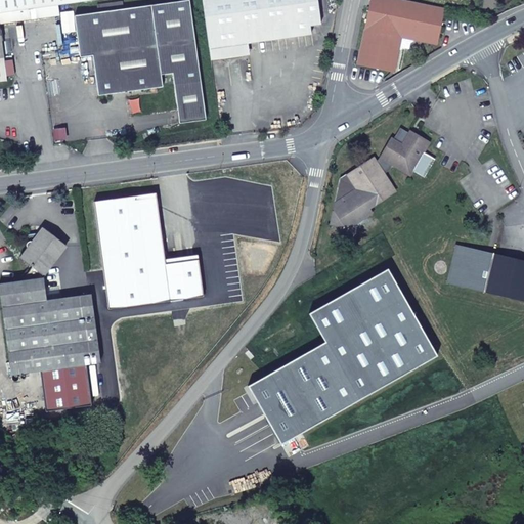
[(0,0),(0,12),(26,9),(58,5),(93,0),(0,0)]
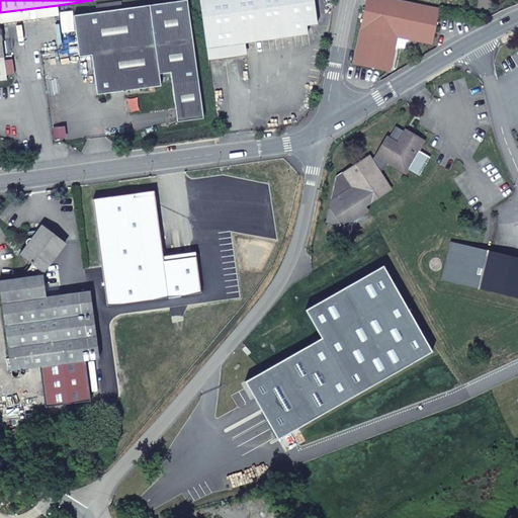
[(97,12),(74,15),(79,57),(92,55),(97,94),(161,86),(159,74),(171,72),(177,121),(203,118),(188,0),(121,9),(120,2),(96,5),(97,12)]
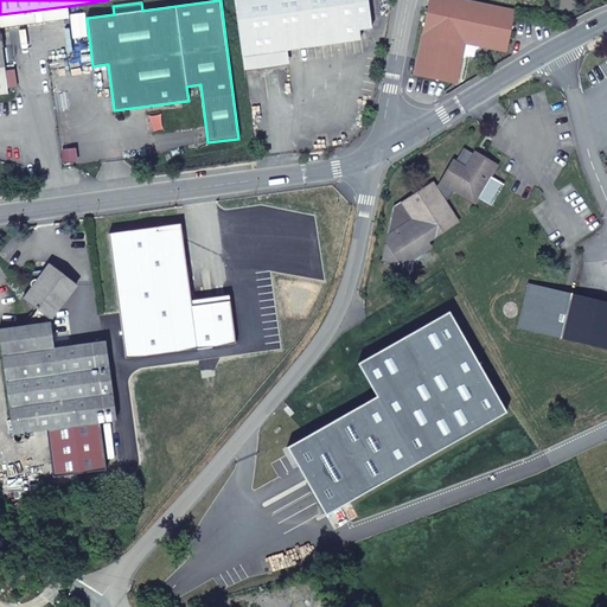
[(234,0),(242,56),(287,50),(359,40),(358,30),(371,29),(368,0),(234,0)]
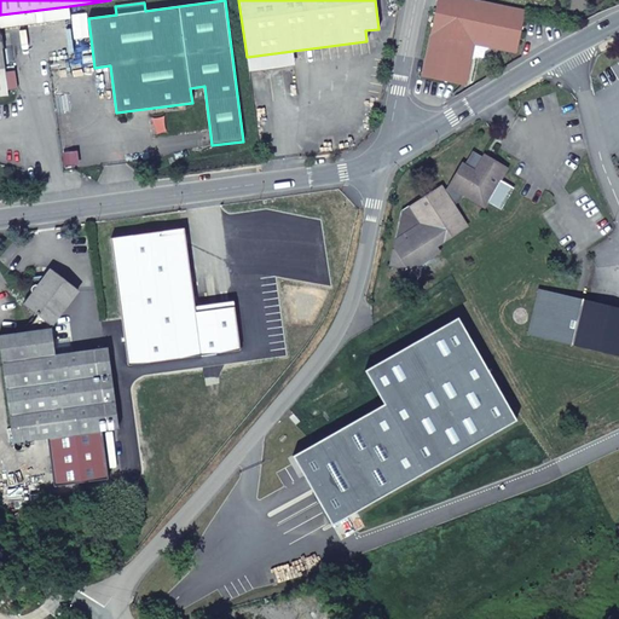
[(516,52),(525,9),(484,0),(439,0),(424,75),(467,84),(472,59),(478,57),(484,57),(485,51),(492,47),(516,52)]
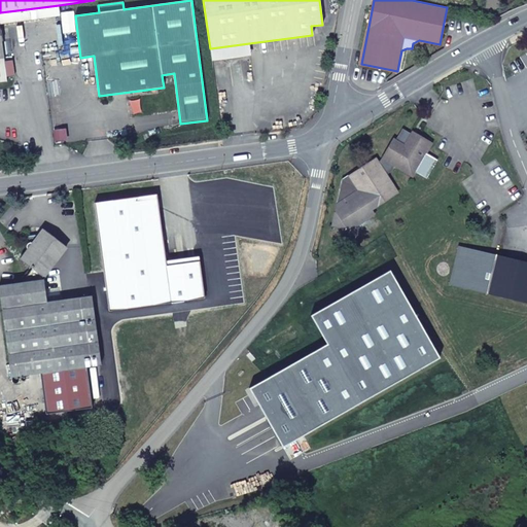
[(59,5),(26,9),(27,20),(60,15),(59,5)]
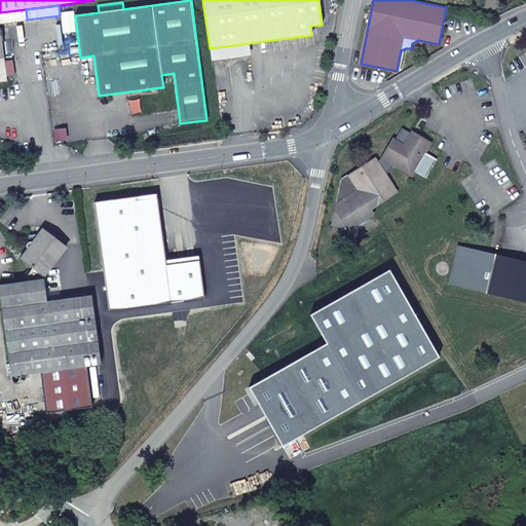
[(0,82),(7,81),(0,29),(0,24),(27,20),(26,9),(0,12),(0,82)]
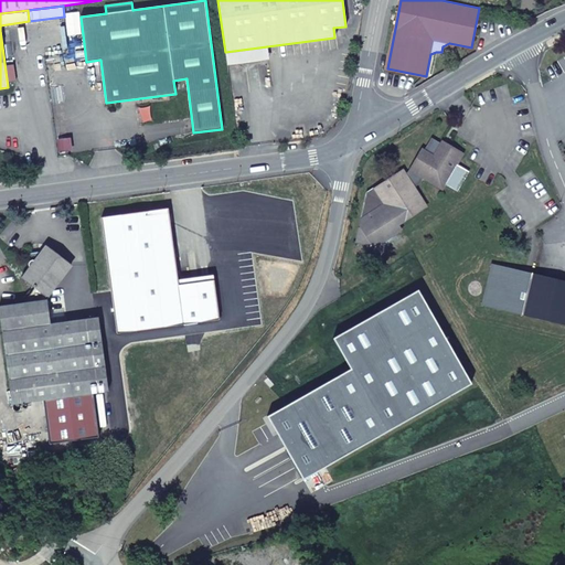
[(267,46),(225,52),(227,64),(268,59),(267,46)]
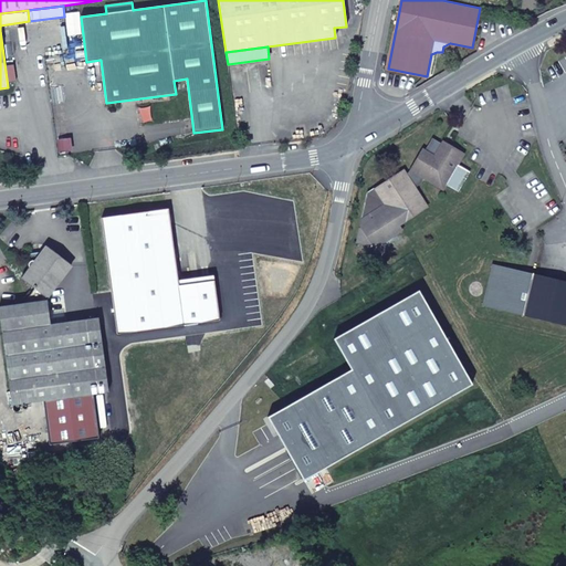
[(446,148),(440,145),(431,140),(425,152),(423,150),(410,175),(407,176),(404,170),(369,194),(357,242),(374,245),(375,239),(385,241),(401,230),(399,226),(427,207),(415,187),(420,184),(423,177),(443,188),(447,182),(458,188),(468,170),(457,164),(463,154),(448,145),(446,148)]
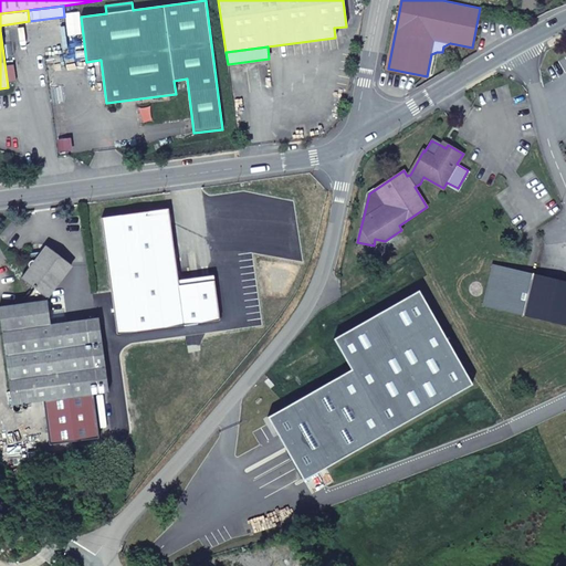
[(101,218),(116,334),(219,321),(213,281),(178,285),(168,209),(101,218)]
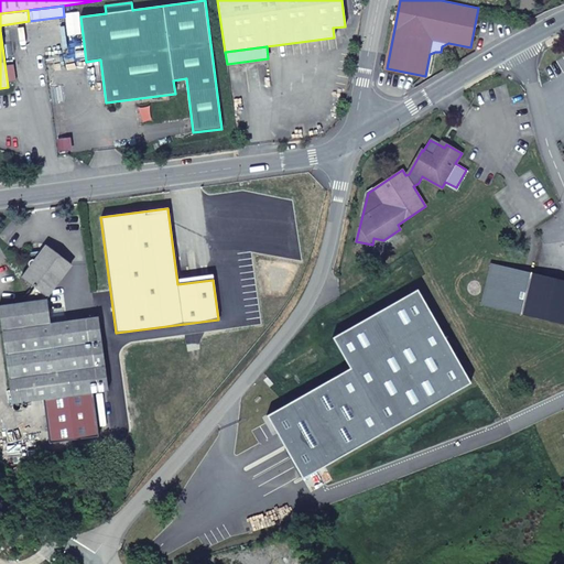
[(108,391),(98,316),(51,323),(47,296),(71,264),(46,246),(41,255),(32,256),(32,260),(29,264),(30,268),(22,278),(35,288),(28,300),(28,303),(0,306),(0,317),(12,403),(29,401),(43,400),(49,443),(98,437),(93,393),(108,391)]
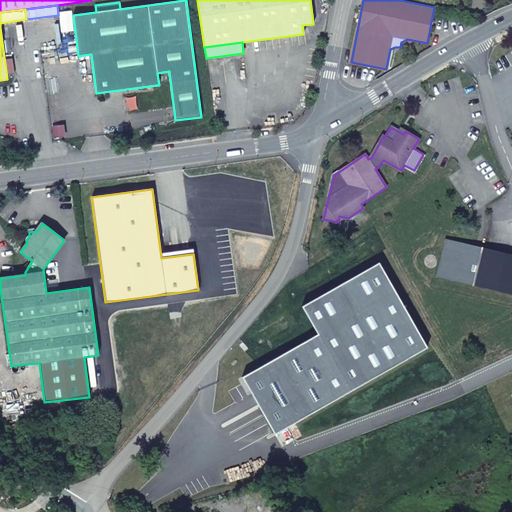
[(436,275),(511,293),(511,254),(445,239),(436,275)]
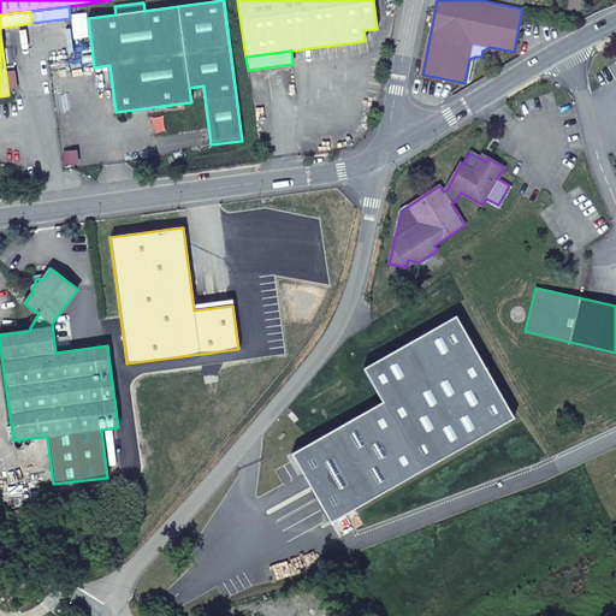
[(291,454),(331,523),(514,418),(456,315),(362,368),(381,402),(291,454)]
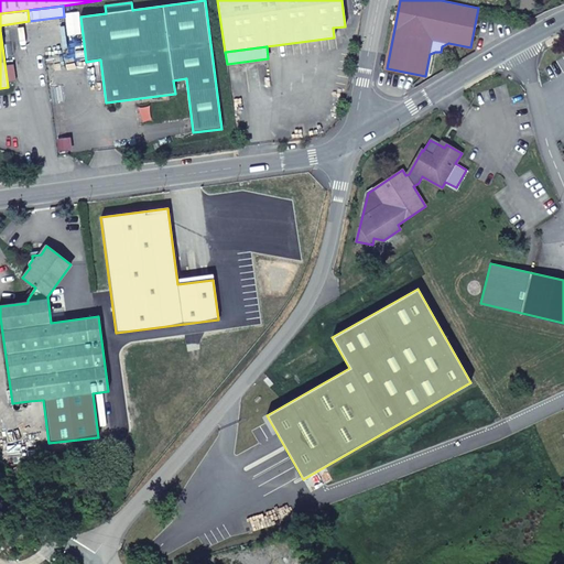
[(29,401),(12,403),(13,412),(30,410),(29,401)]
